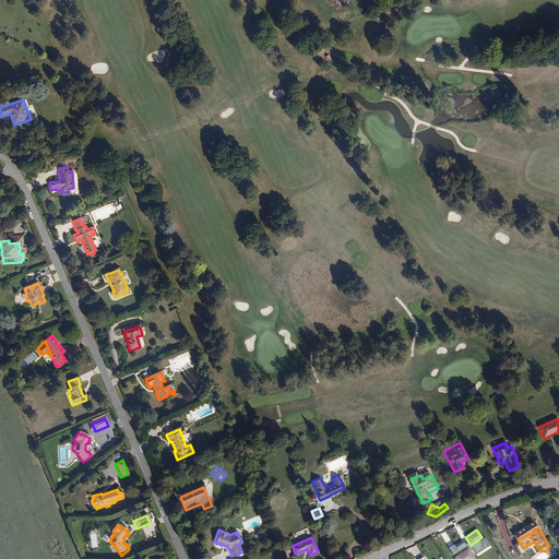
[(484,538),(472,545),(476,551),(488,544),(484,538)]
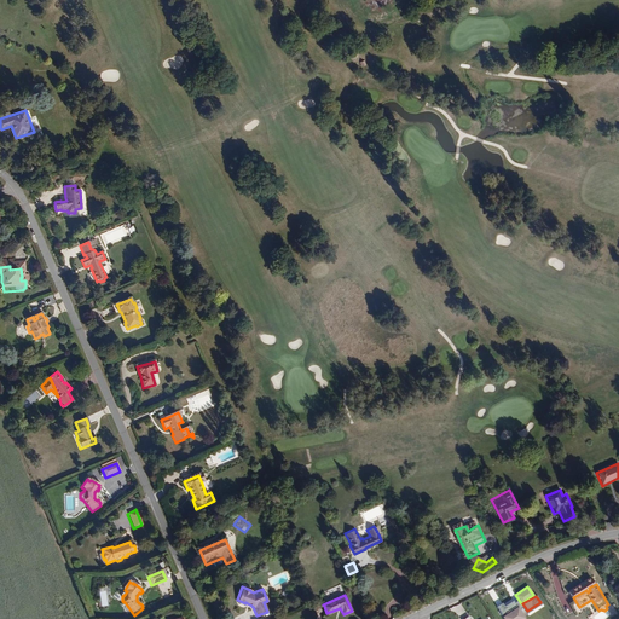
[(521,618),(525,617),(516,606),(502,615),(503,618),(521,618)]
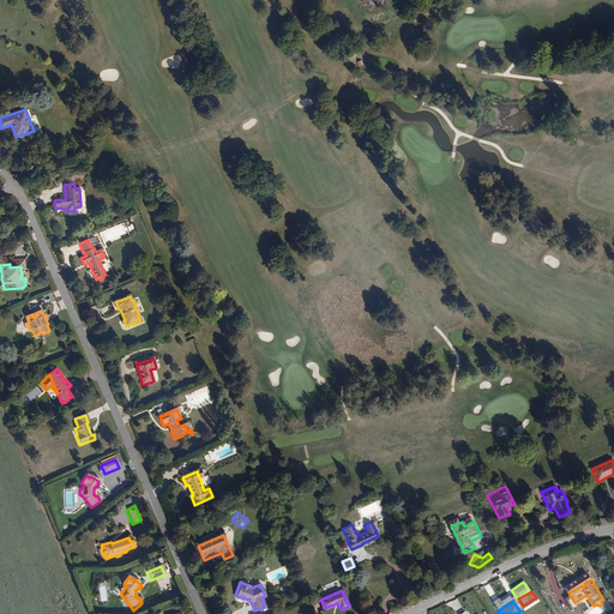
All buildings are outlined.
